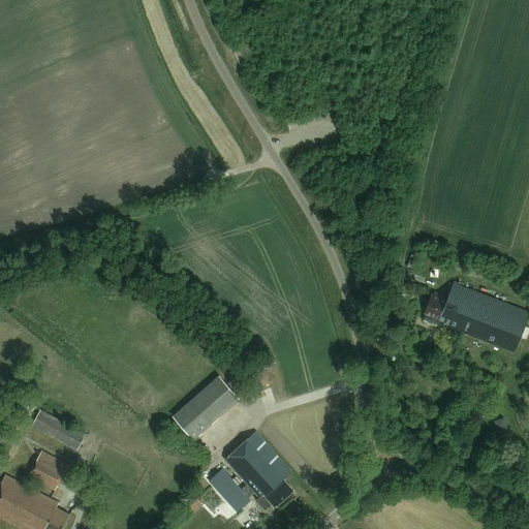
[(413,268),(416,255),(410,253),(407,266),(413,268)]
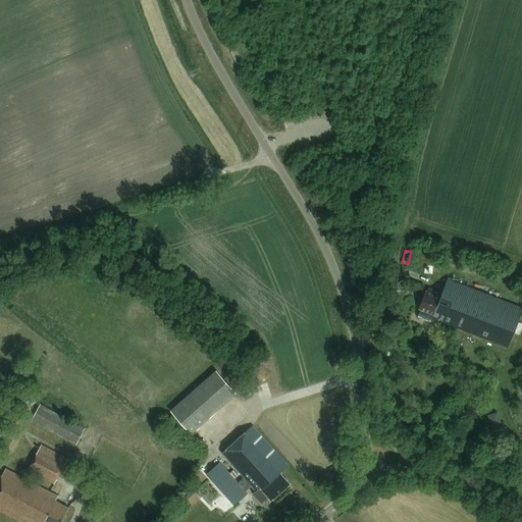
[(417,317),(431,323),(432,319),(508,349),(521,312),(521,308),(448,279),(442,294),(429,289),(428,292),(426,291),(419,309),(421,309),(417,317)]
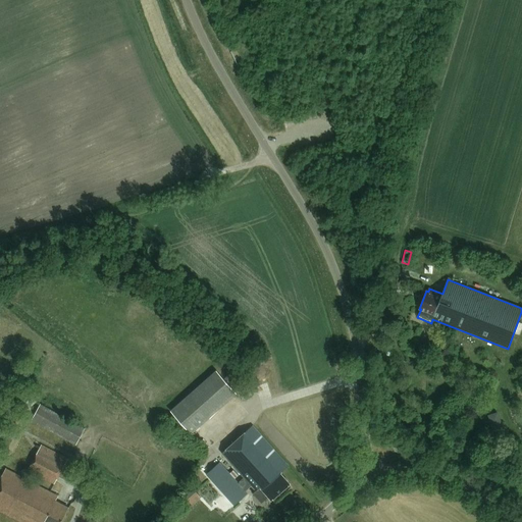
[(36,358),(46,348),(40,342),(30,353),(36,358)]
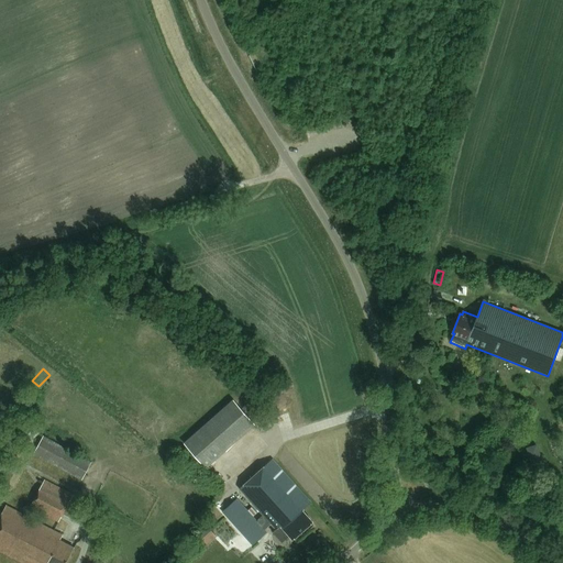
[(21,403),(30,407),(34,399),(25,395),(21,403)]
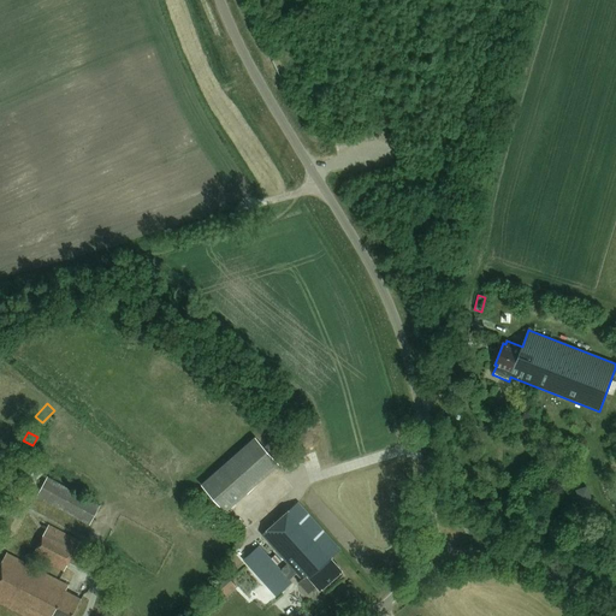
[(225,513),(279,465),(255,438),(201,486),(225,513)]
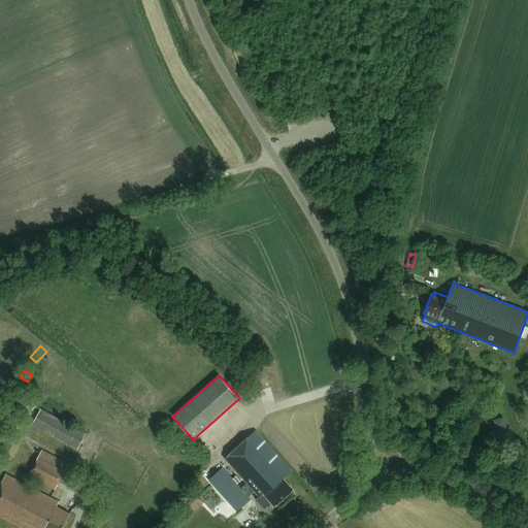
[(75,451),(85,434),(40,409),(31,426),(75,451)]
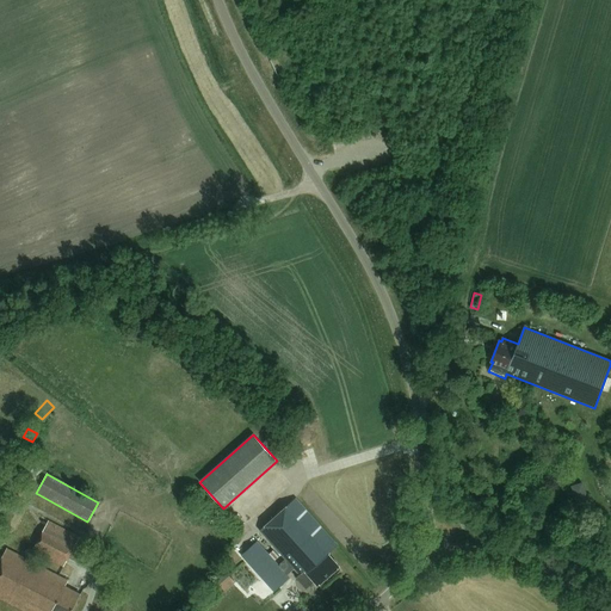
[(260,531),(285,561),(279,567),(258,543),(242,556),(275,592),(290,579),(288,576),(295,571),(300,576),(296,579),(307,591),(315,582),(319,586),(339,568),(327,555),(337,547),(296,500),(260,531)]
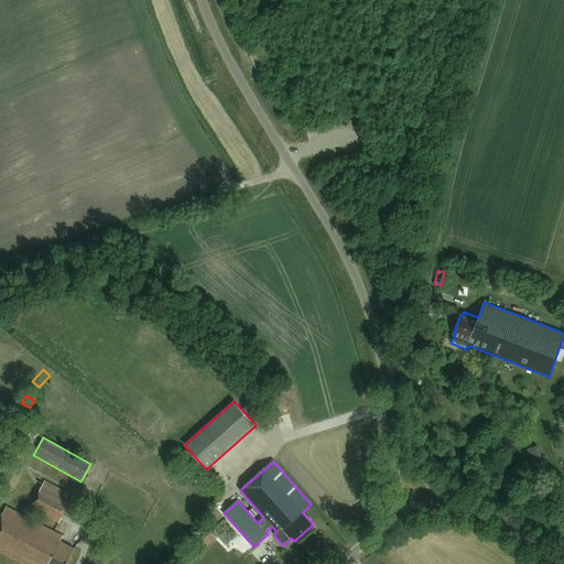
[(57,523),(69,500),(41,485),(29,508),(57,523)]
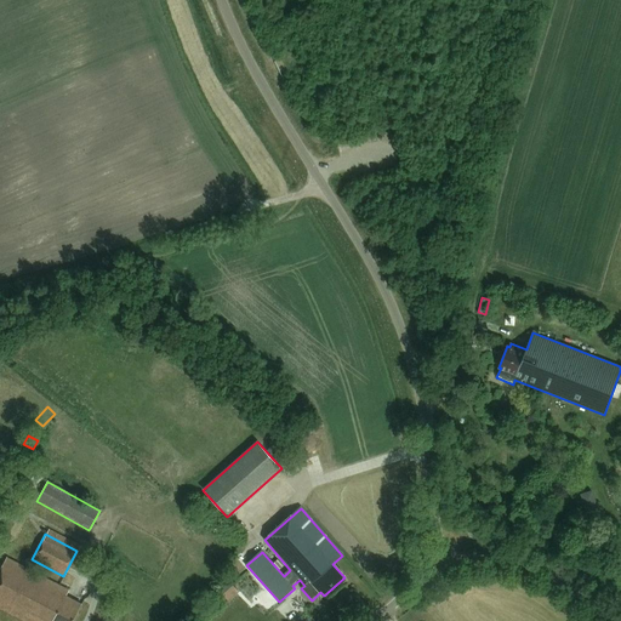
[(52,620),(70,620),(79,605),(64,598),(67,591),(5,559),(0,568),(0,610),(21,620),(51,620),(52,620)]
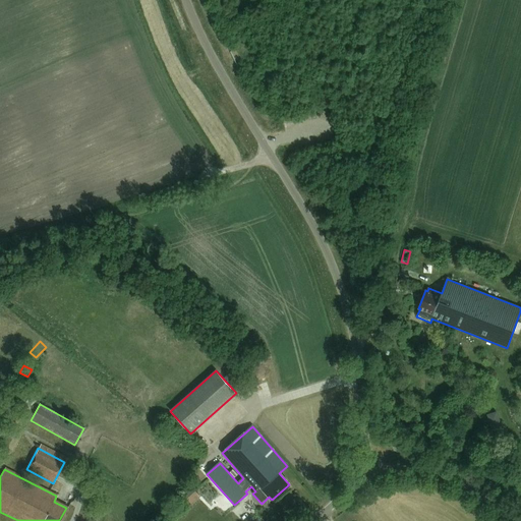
[(194,490),(191,486),(181,496),(185,500),(194,490)]
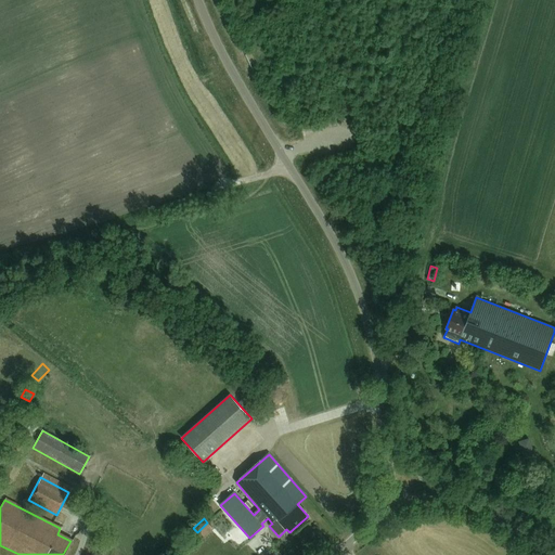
All buildings are outlined.
